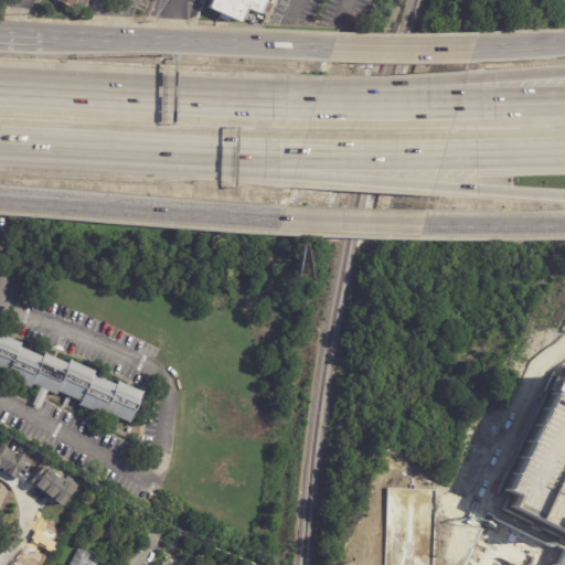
[(74,0),(70,9),(54,0),(74,0)]
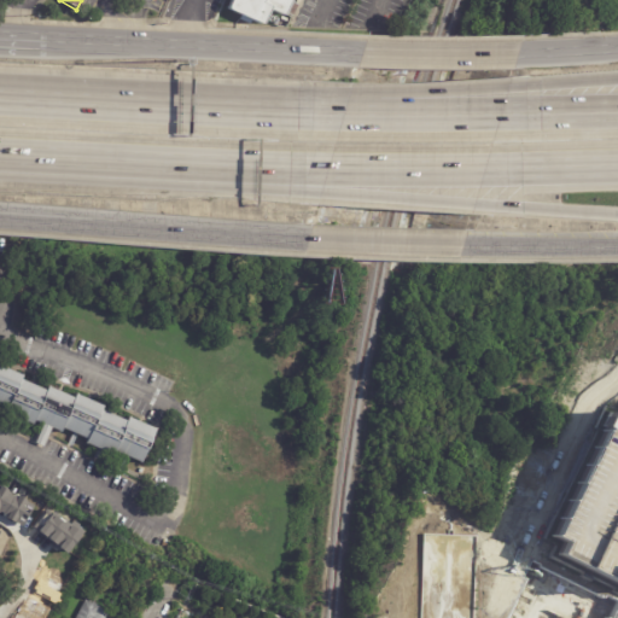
[(291,0),(285,16),(269,10),(262,25),(243,16),(242,21),(231,16),(233,12),(227,9),(231,0),(291,0)]
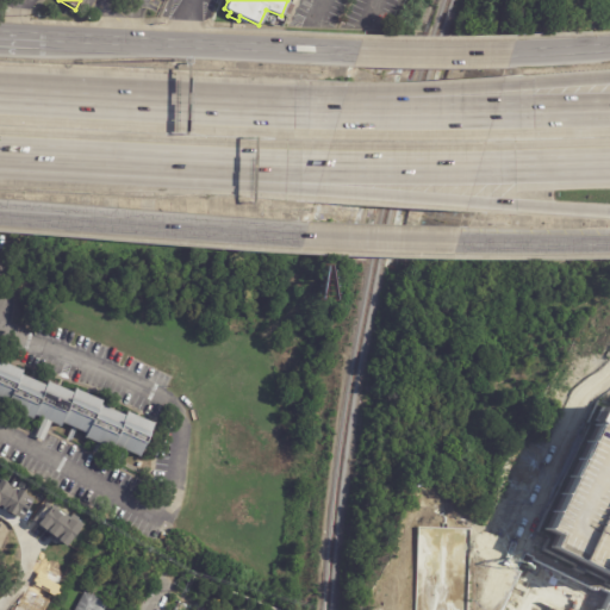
[(0,359),(8,362),(25,371),(24,374),(49,385),(50,381),(76,392),(79,388),(105,400),(104,405),(128,416),(130,411),(157,423),(143,456),(118,446),(116,452),(86,439),(88,434),(64,423),(62,427),(51,423),(44,441),(36,437),(44,419),(36,416),(33,418),(14,410),(16,408),(0,400),(0,359)]
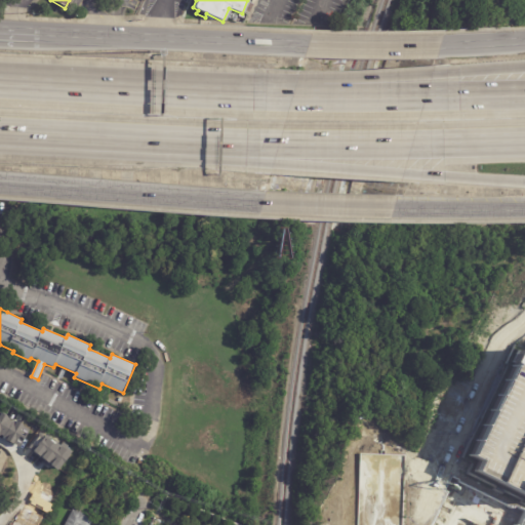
[(467,478),(473,468),(463,463),(510,370),(503,367),(511,353),(521,358),(519,361),(524,363),(524,514),(518,510),(521,505),(467,478)]
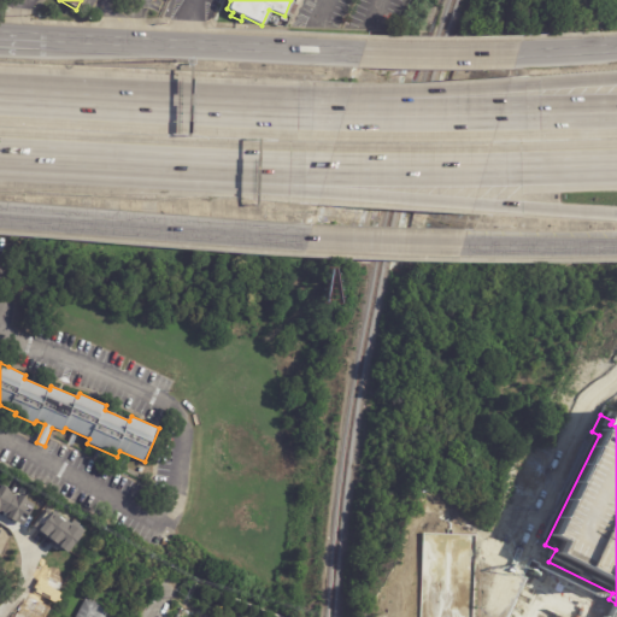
[(33,504),(1,487),(0,489),(0,515),(21,527),(33,504)]
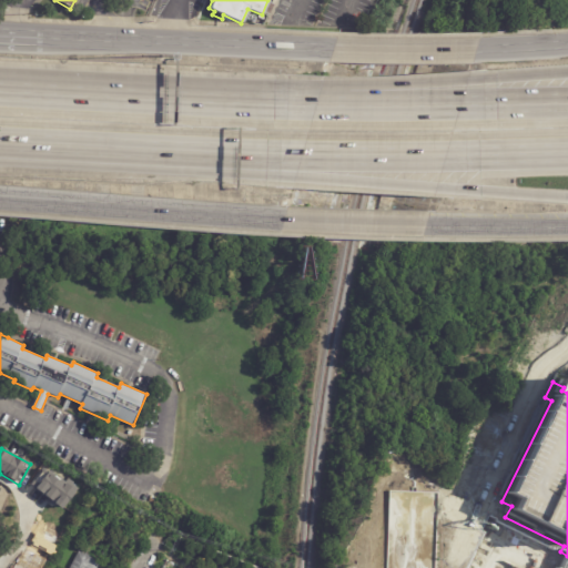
[(63,507),(77,482),(41,464),(28,490),(63,507)]
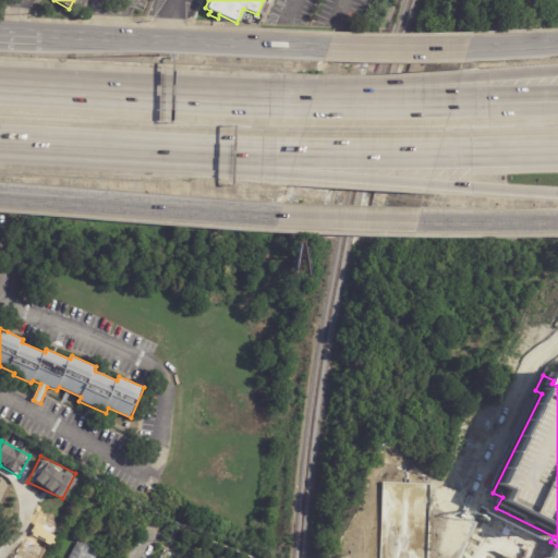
[(41,494),(34,489),(37,482),(46,486),(41,494)]
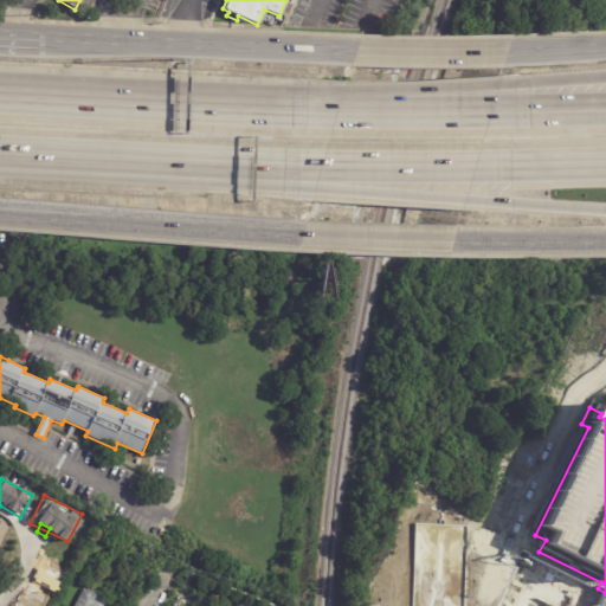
[(109,603),(107,605),(76,605),(85,588),(92,592),(94,591),(98,593),(97,594),(110,600),(109,603)]
